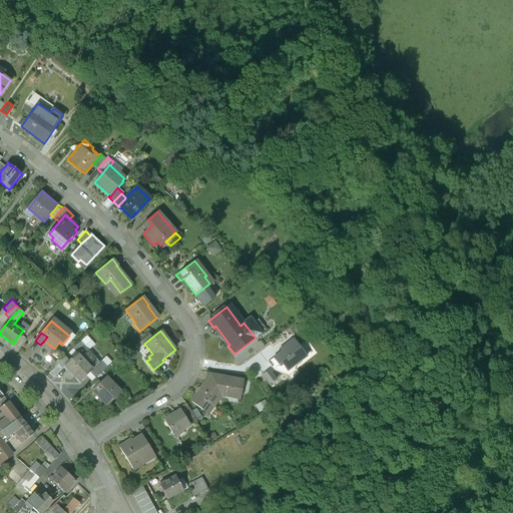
[(147,333),(133,344),(137,350),(144,344),(151,338),(147,333)]
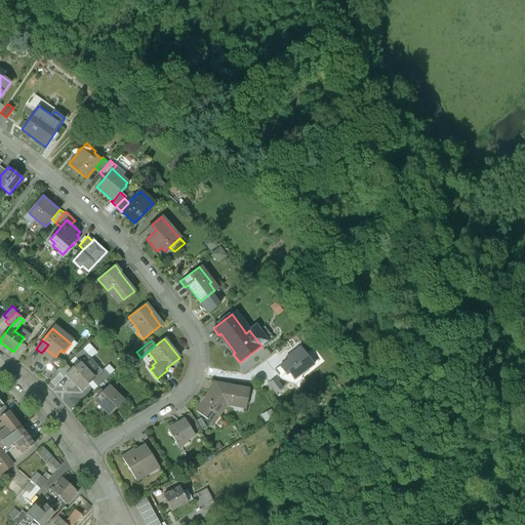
[(295,354),(283,363),(286,367),(282,377),(292,381),(293,378),(313,363),(299,347),(293,351),(295,354)]
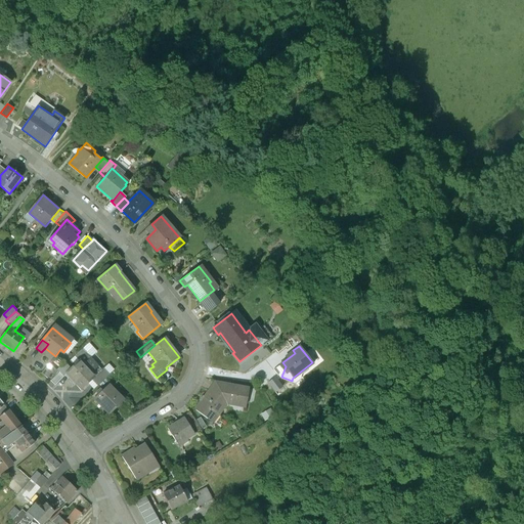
[(83,365),(79,361),(64,374),(80,390),(101,372),(91,359),(83,365)]
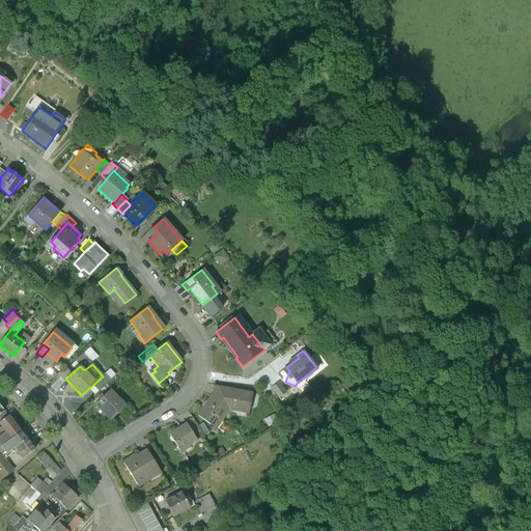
[(59,376),(49,369),(42,379),(51,386),(59,376)]
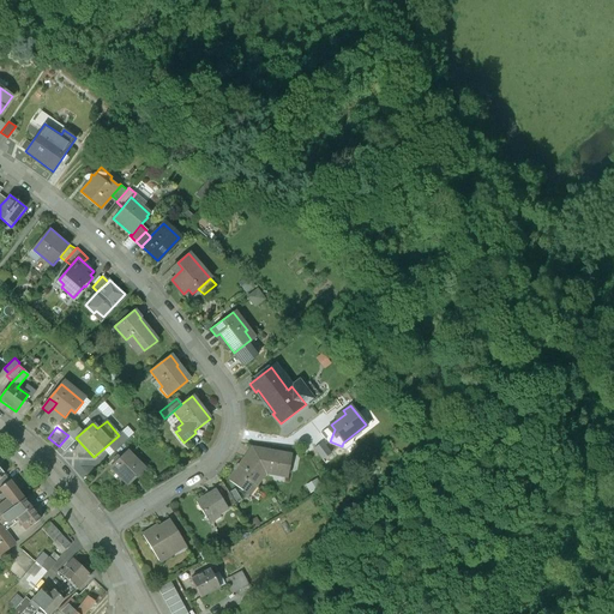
[(330,453),(321,443),(314,447),(323,458),(330,453)]
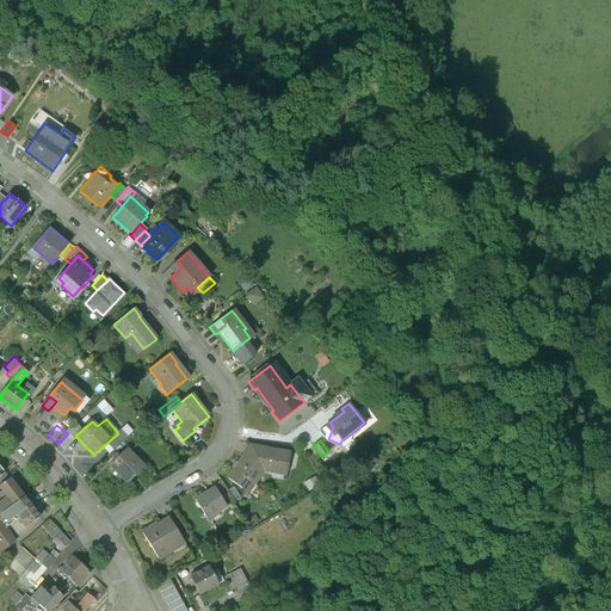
[(289,454),(251,446),(244,457),(263,470),(285,474),(289,454)]
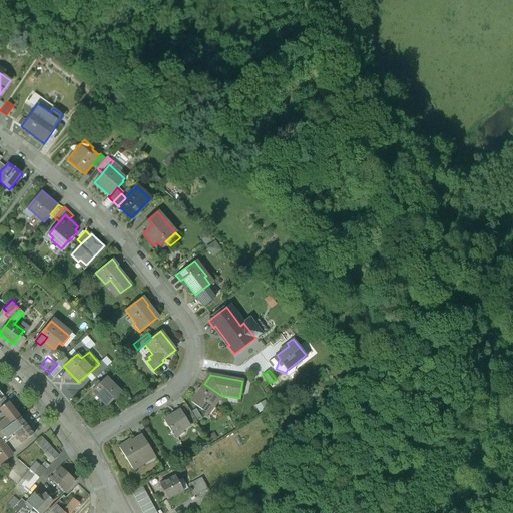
[(120,394),(105,378),(88,394),(93,399),(97,395),(107,406),(120,394)]
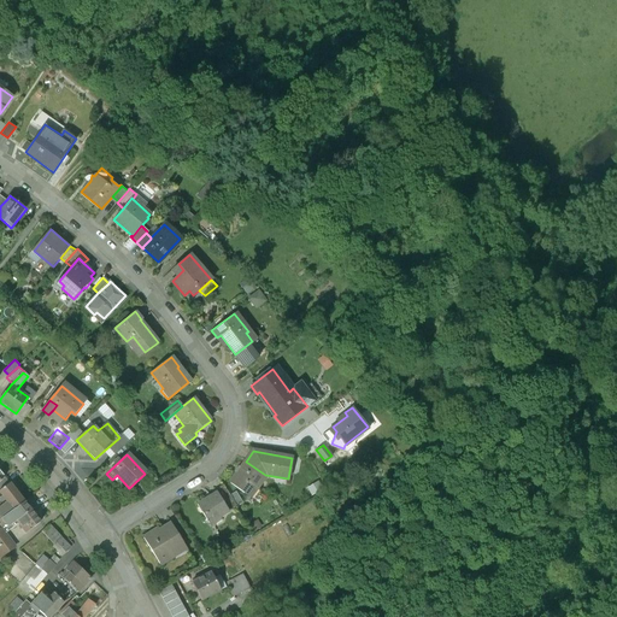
[(246,462),(230,483),(246,495),(253,486),(256,488),(265,475),(246,462)]
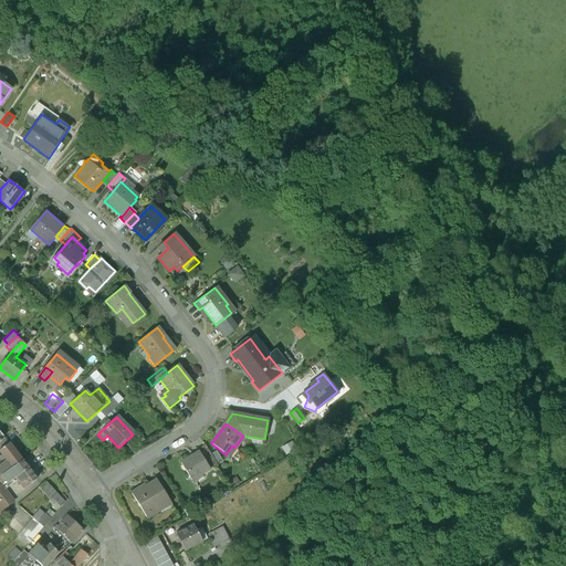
[(0,442),(0,450),(9,443),(4,438),(0,442)]
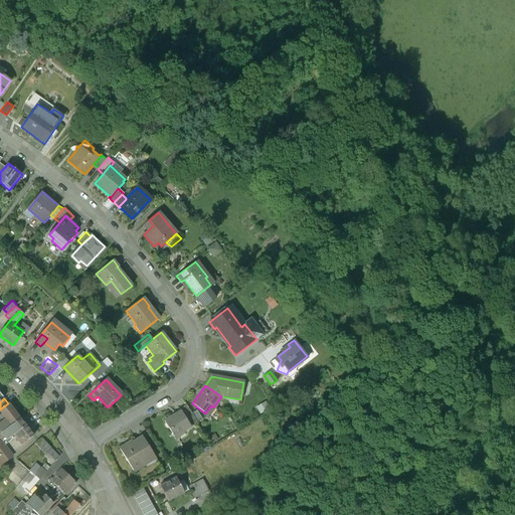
[(0,434),(20,419),(8,403),(0,409),(0,410),(3,415),(2,416),(5,421),(0,424),(0,434)]
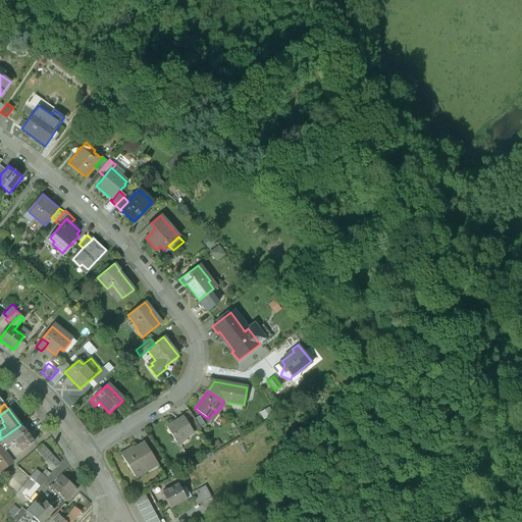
[(205,425),(199,416),(195,419),(200,428),(205,425)]
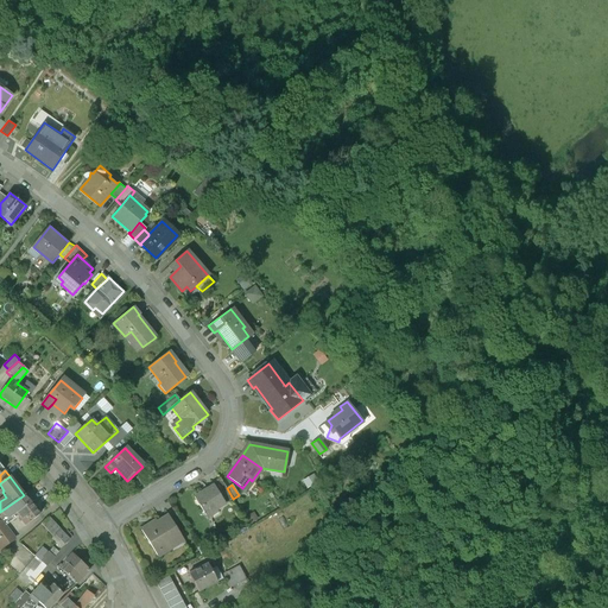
[(213,486),(194,498),(206,517),(225,505),(213,486)]
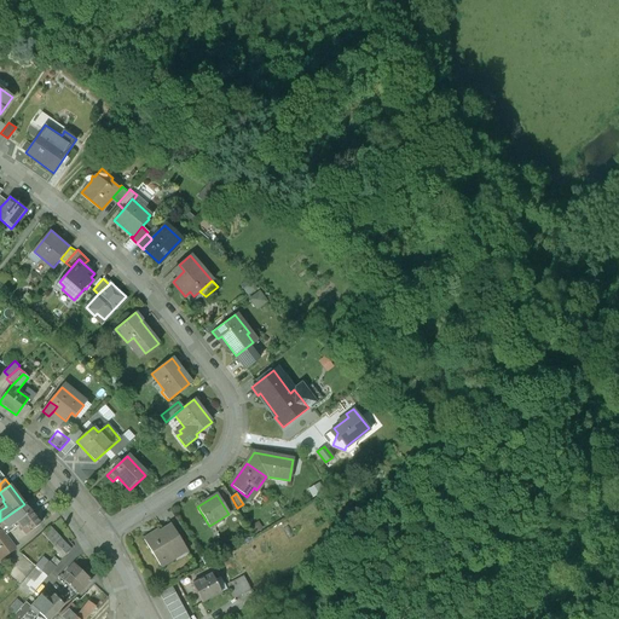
[(24,504),(0,521),(0,559),(0,560),(11,551),(0,537),(0,531),(6,526),(9,528),(12,525),(15,528),(18,525),(25,534),(40,524),(24,504)]
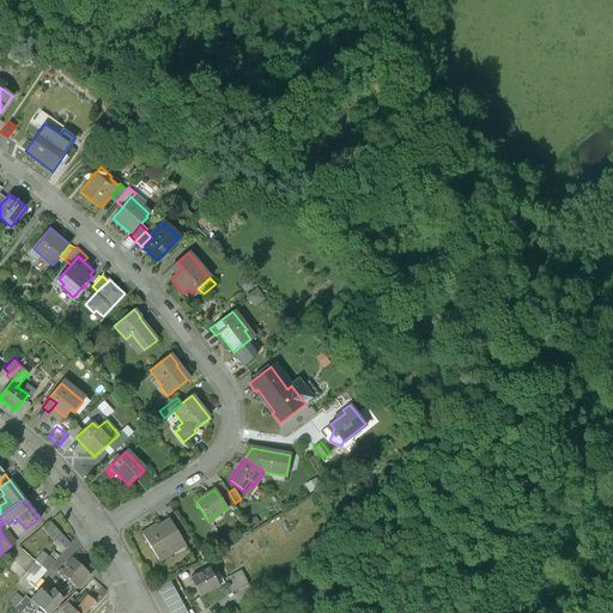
[(71,545),(49,521),(41,528),(53,541),(55,539),(65,550),(71,545)]
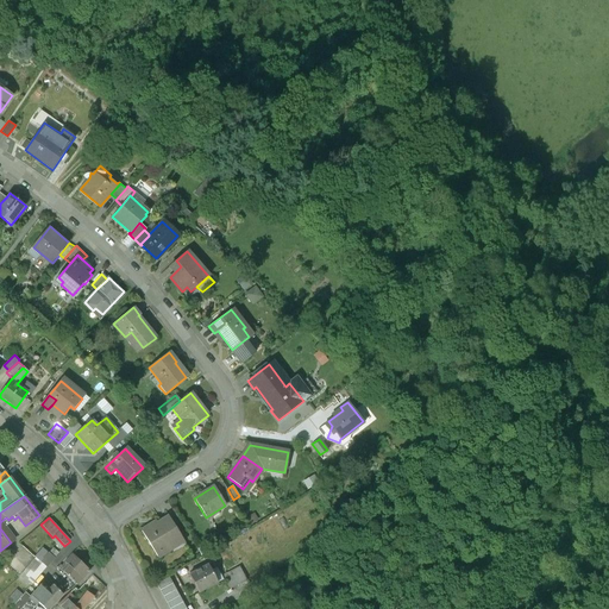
[(168,518),(150,528),(149,526),(140,532),(158,559),(171,551),(169,547),(182,539),(168,518)]
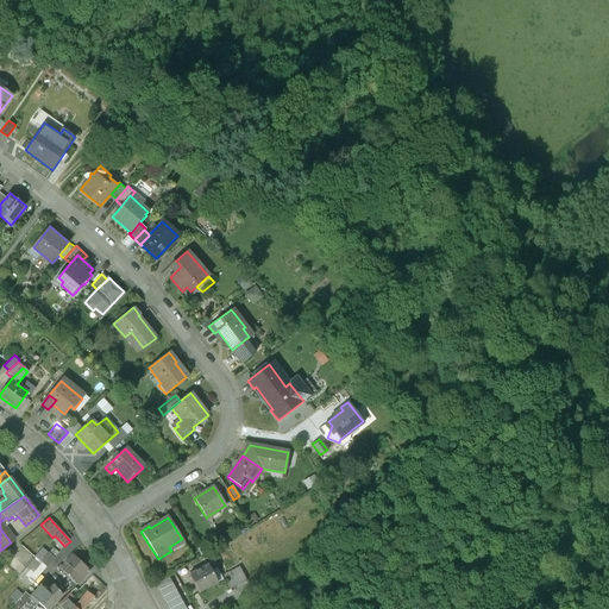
[(11,521),(5,526),(2,523),(0,525),(0,528),(11,542),(13,541),(8,535),(17,528),(13,523),(12,523),(11,521)]
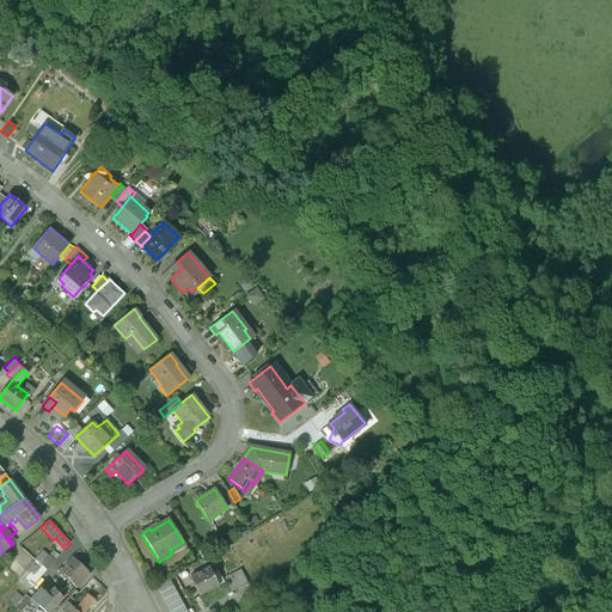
[(65,549),(55,538),(53,540),(51,542),(61,552),(65,549)]
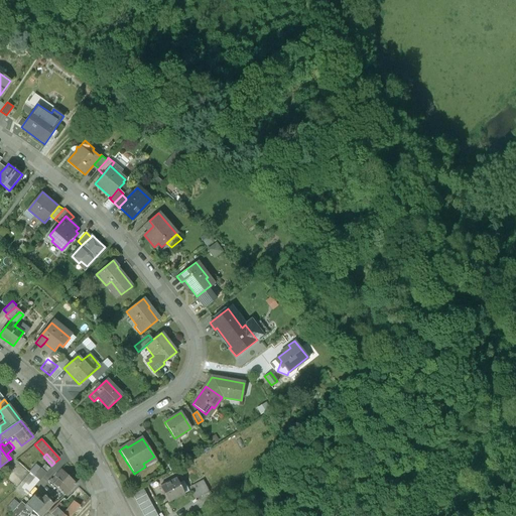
[(49,468),(44,465),(41,469),(46,473),(49,468)]
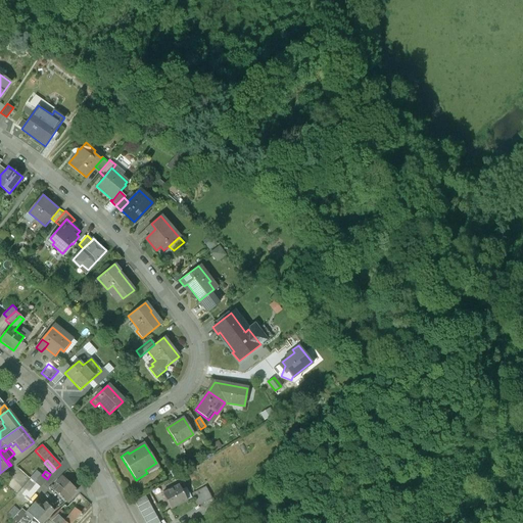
[(42,475),(41,475),(37,480),(42,484),(47,479),(42,475)]
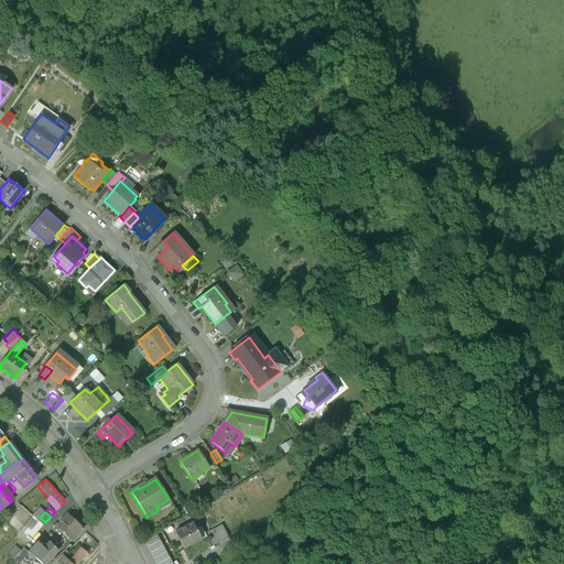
[(83,530),(67,514),(60,522),(75,537),(83,530)]
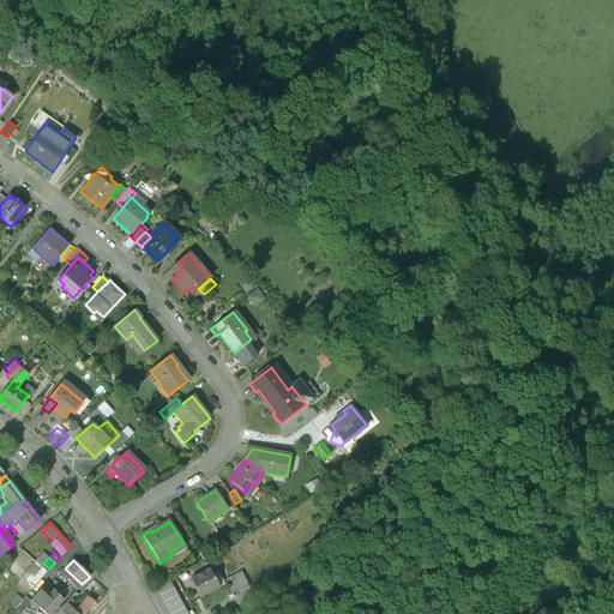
[(36,563),(20,582),(31,590),(47,572),(36,563)]
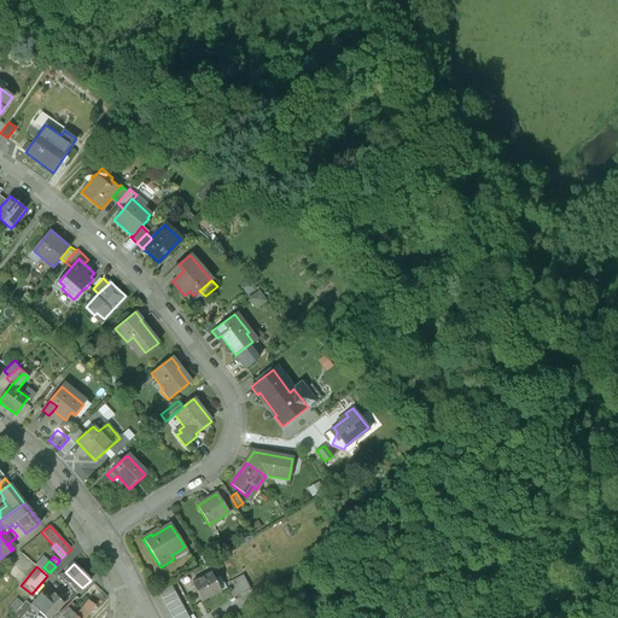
[(82,588),(65,572),(60,577),(77,593),(82,588)]
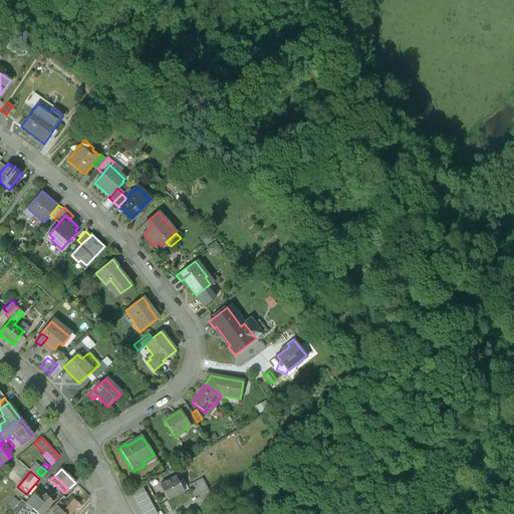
[(175,476),(159,485),(167,502),(184,493),(175,476)]
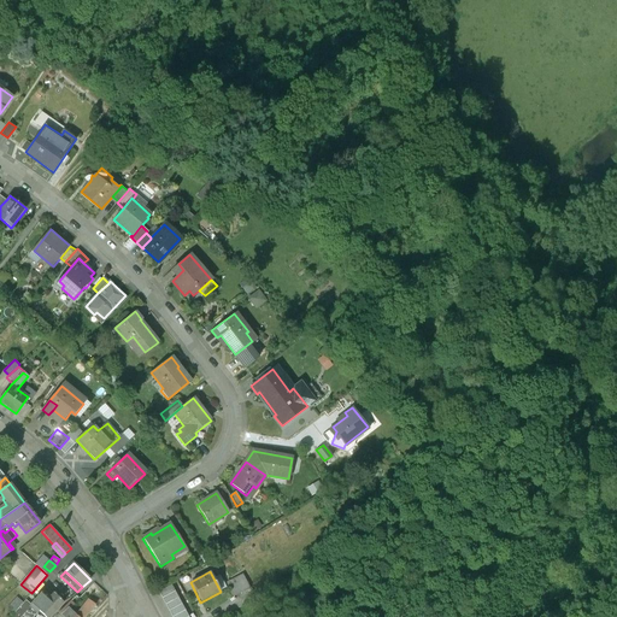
[(233,580),(225,583),(233,598),(239,594),(233,580)]
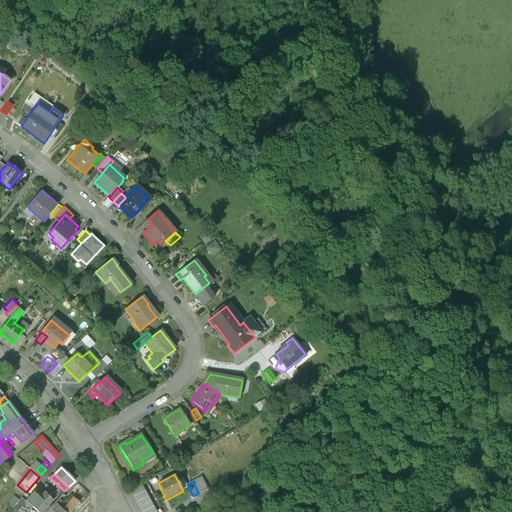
[(132,490),(143,511),(157,511),(143,485),(132,490)]
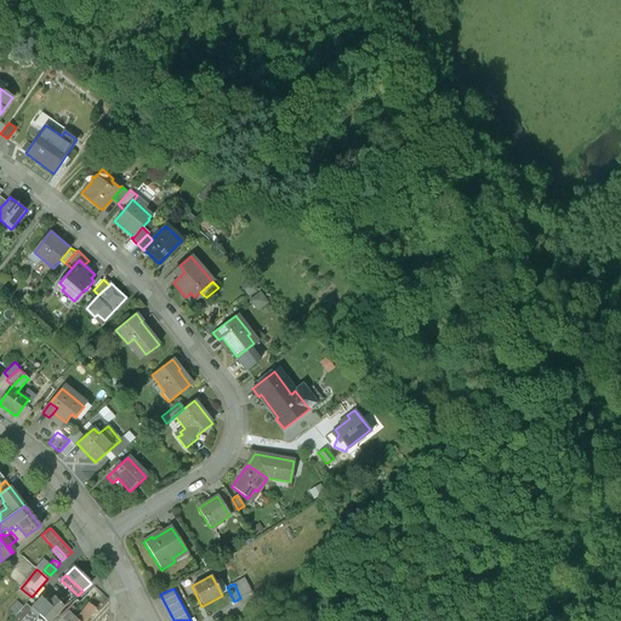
[(50,603),(43,596),(38,602),(38,603),(30,610),(36,616),(38,615),(45,620),(49,620),(63,607),(53,598),(50,603)]
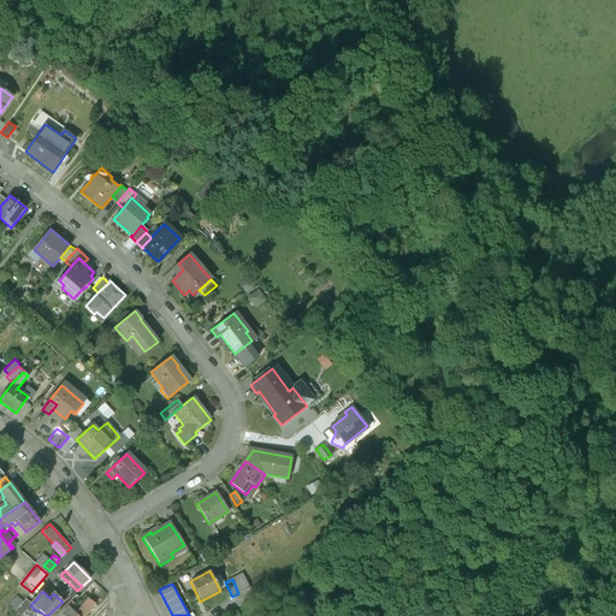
[(77,612),(75,610),(72,612),(69,609),(65,605),(59,612),(60,612),(63,615),(84,615),(94,604),(87,599),(77,612)]
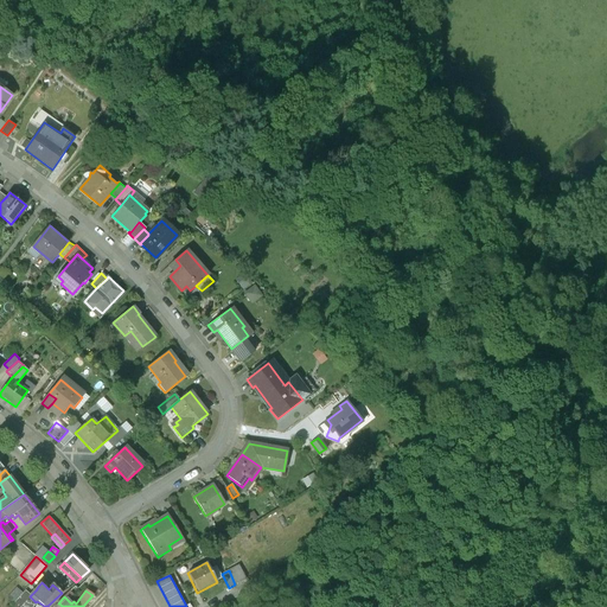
[(30,596),(25,592),(13,604),(17,606),(31,606),(36,602),(30,596)]
